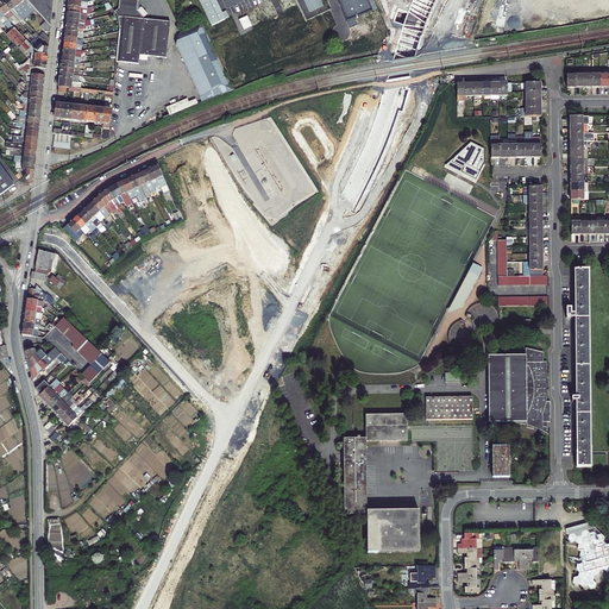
[(6,0),(5,0),(2,2),(11,12),(19,23),(23,19),(16,11),(6,0)]
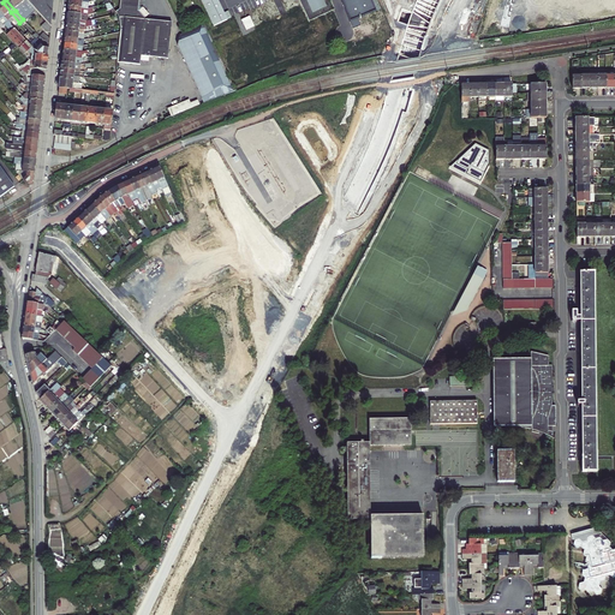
[(27,0),(6,0),(16,11),(23,19),(24,21),(34,13),(35,15),(37,12),(27,0)]
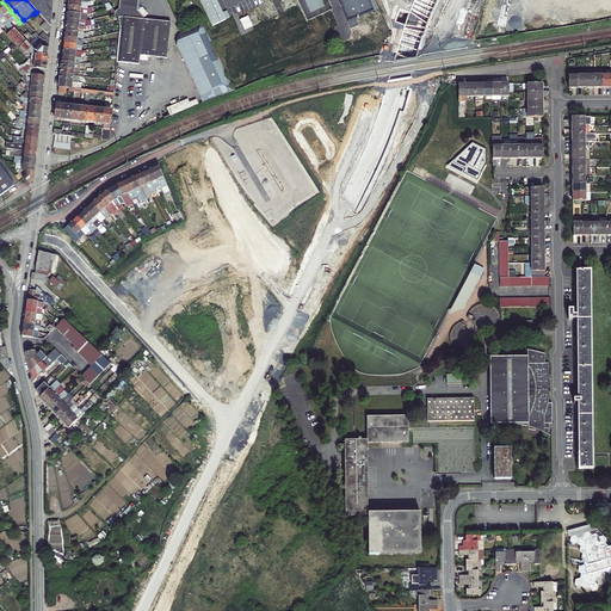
[(26,0),(37,12),(47,22),(51,26),(54,0),(26,0)]
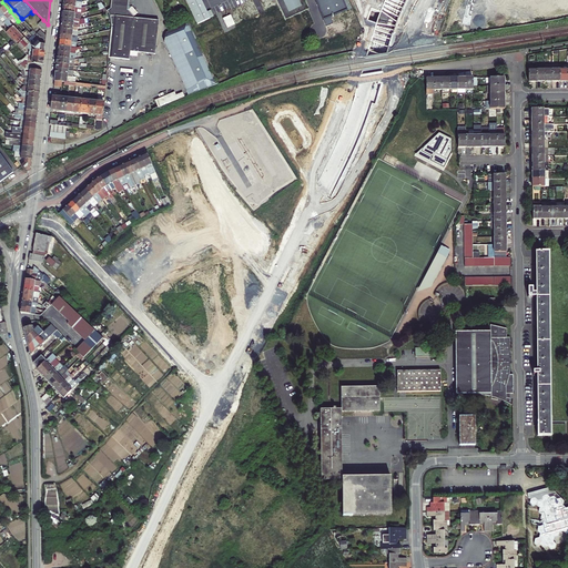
[(109,50),(137,52),(156,54),(160,21),(139,19),(139,17),(133,10),(129,9),(129,0),(110,0),(110,7),(105,10),(108,13),(110,16),(111,19),(111,23),(112,27),(112,29),(111,36),(110,41),(110,47),(109,50)]
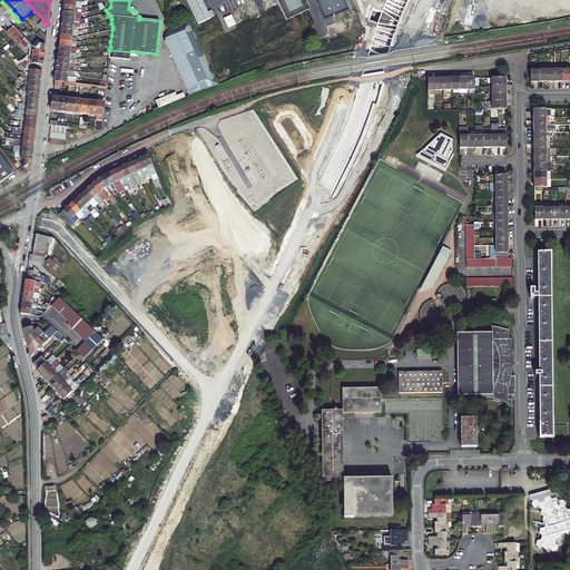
[(207,0),(186,0),(198,25),(219,15),(215,6),(212,8),(207,0)]
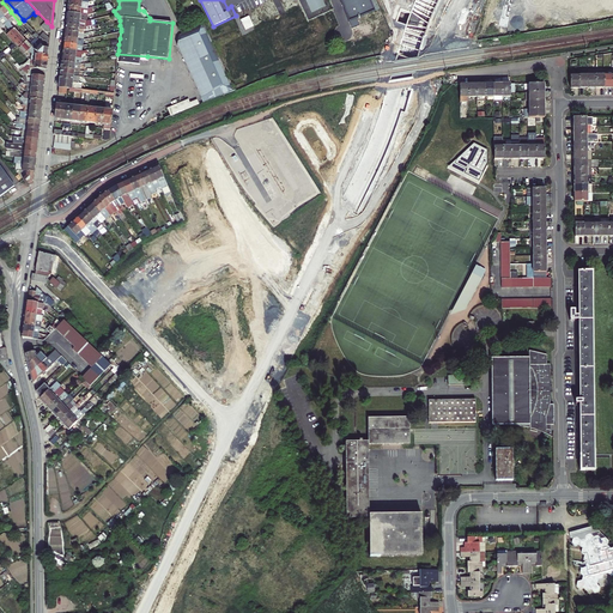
[(322,0),(305,0),(311,13),(326,7),(322,0)]
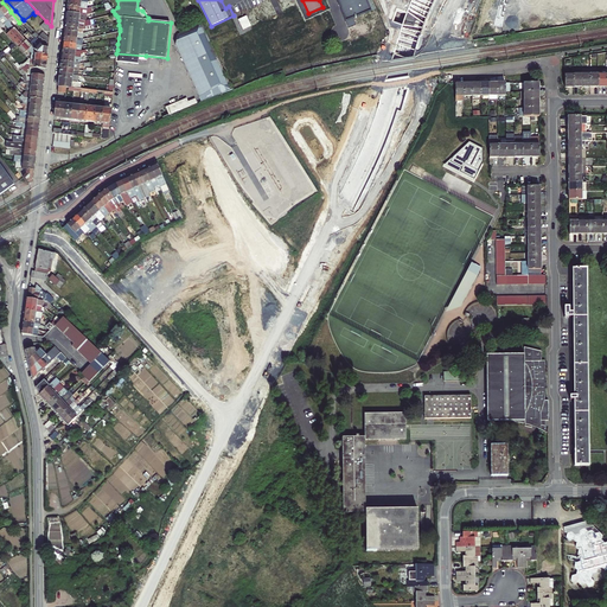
[(366,0),(337,0),(345,20),(353,18),(371,10),(366,0)]
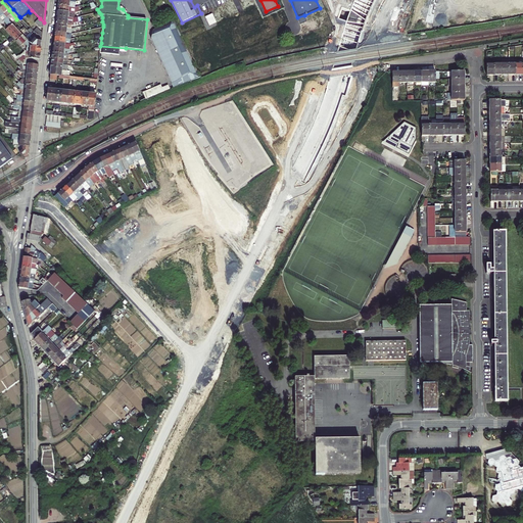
[(2,2),(0,3),(0,8),(3,13),(7,18),(10,15),(15,20),(16,19),(9,10),(2,2)]
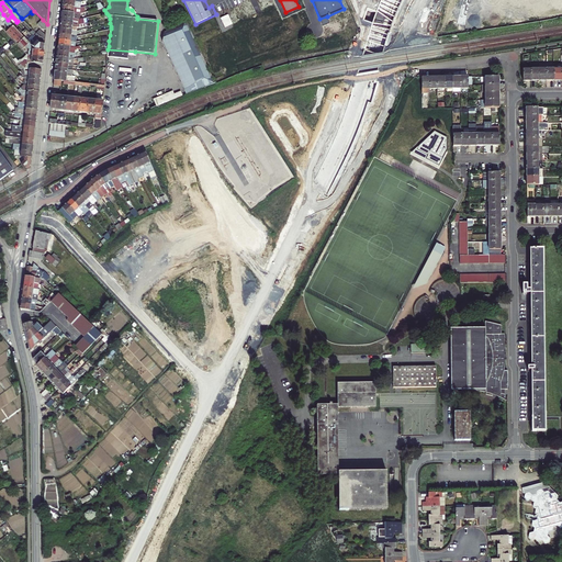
[(0,9),(0,19),(3,23),(4,23),(10,29),(13,26),(8,20),(3,14),(0,9)]
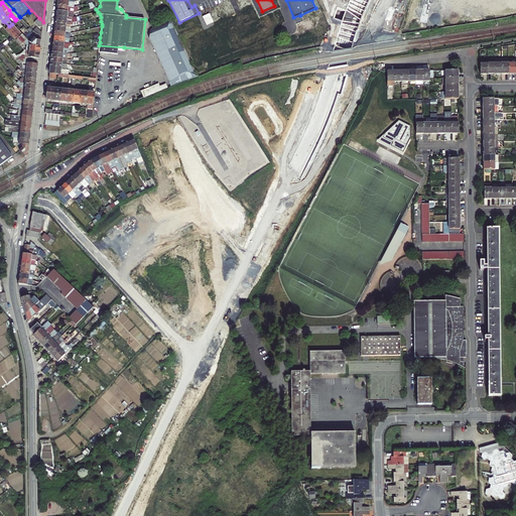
[(210,13),(203,16),(206,25),(213,22),(210,13)]
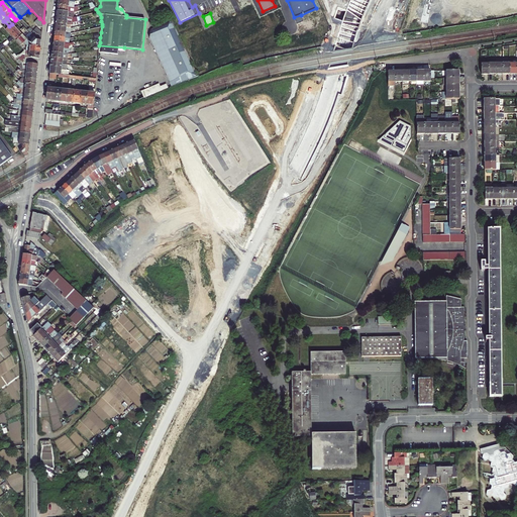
[(301,15),(294,17),(297,24),(303,22),(301,15)]
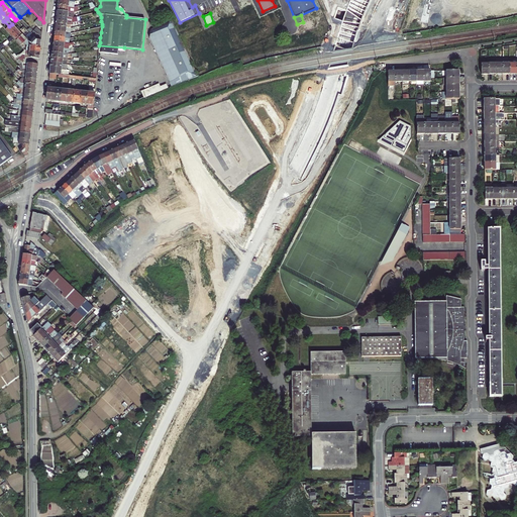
[(170,16),(153,25),(154,27),(172,19),(170,16)]
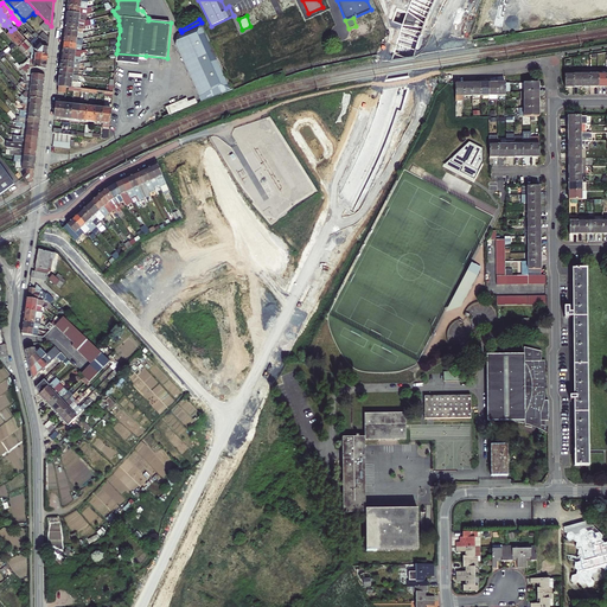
[(50,33),(51,26),(46,21),(40,26),(46,32),(50,33)]
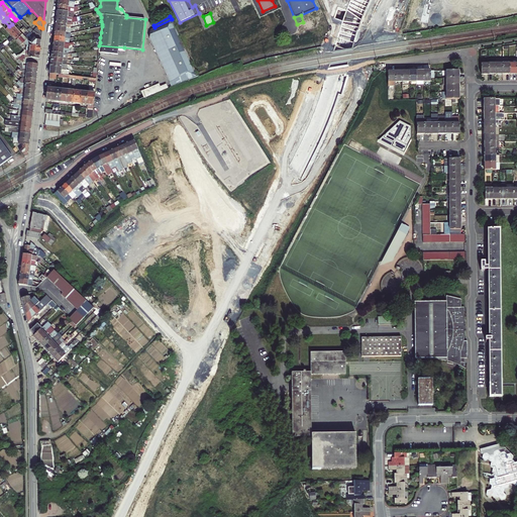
[(150,39),(175,87),(201,77),(197,73),(172,19),(154,27),(151,29),(150,39)]
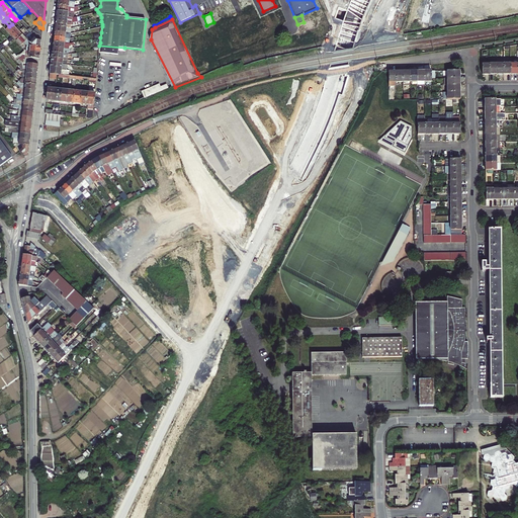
[(13,25),(6,31),(14,40),(16,41),(22,35),(19,31),(13,25)]
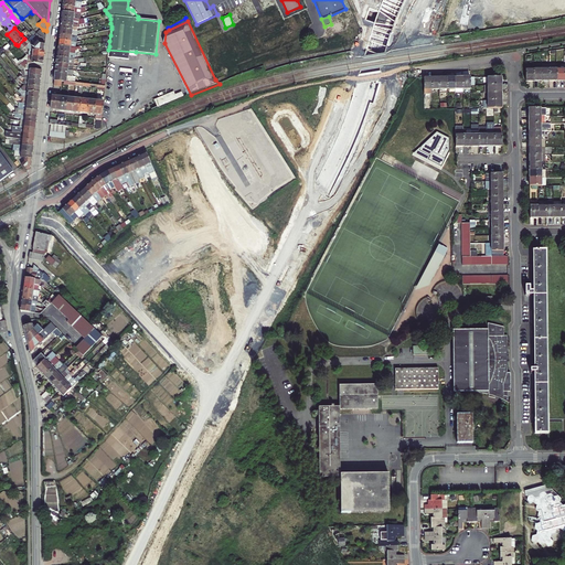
[(40,30),(36,33),(36,34),(38,35),(45,41),(46,35),(40,30)]
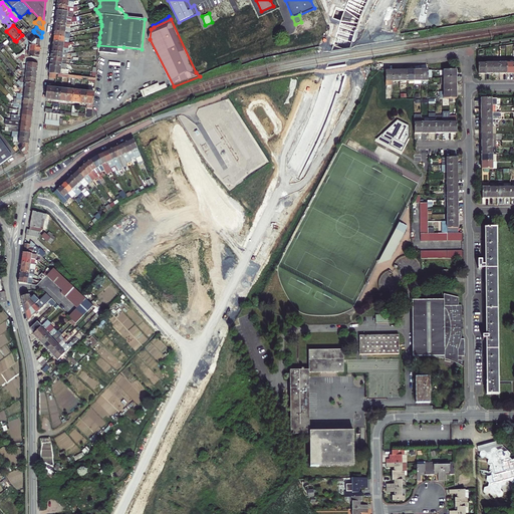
[(40,47),(41,37),(34,32),(33,31),(30,34),(31,35),(28,38),(27,37),(25,38),(33,46),(40,47)]
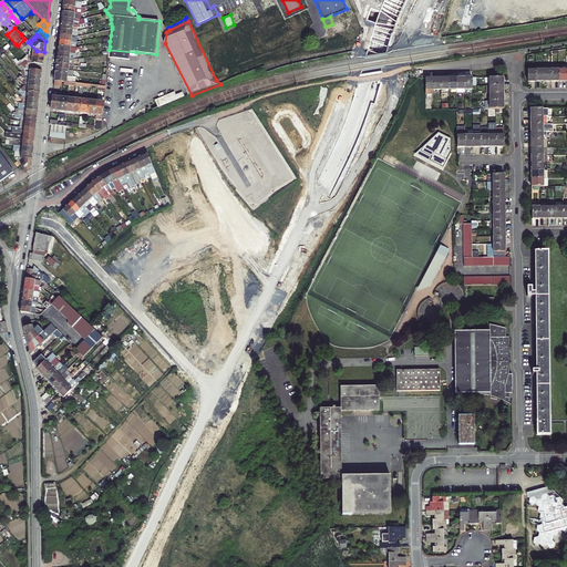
[(44,52),(37,51),(28,42),(24,39),(18,45),(29,57),(43,59),(44,52)]
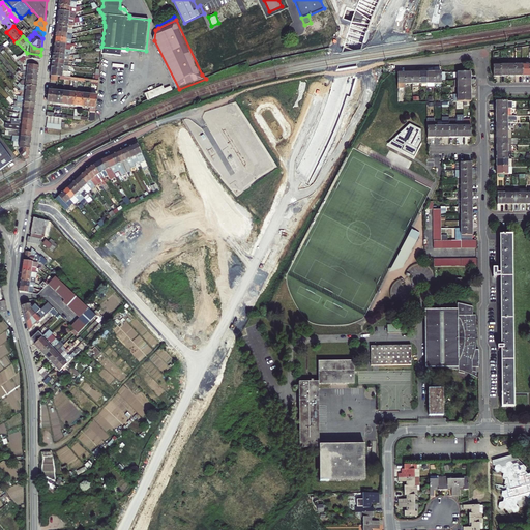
[(24,61),(25,62),(26,59),(40,61),(40,55),(27,53),(26,58),(25,58),(25,60),(24,61)]
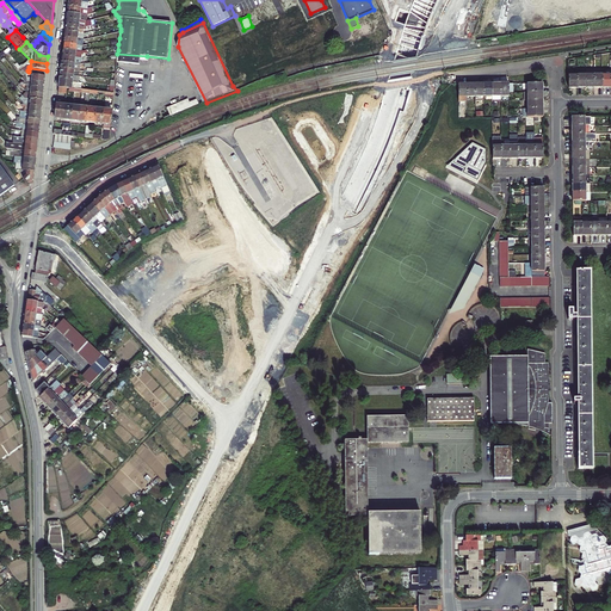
[(28,79),(28,81),(44,82),(47,71),(30,68),(29,72),(26,74),(28,75),(32,75),(32,80),(28,79)]
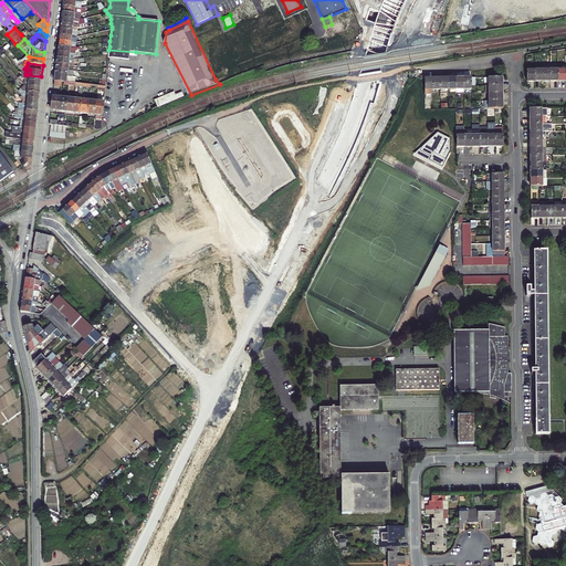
[(54,83),(62,84),(62,81),(64,82),(66,82),(67,77),(72,79),(72,76),(56,75),(55,74),(54,83)]
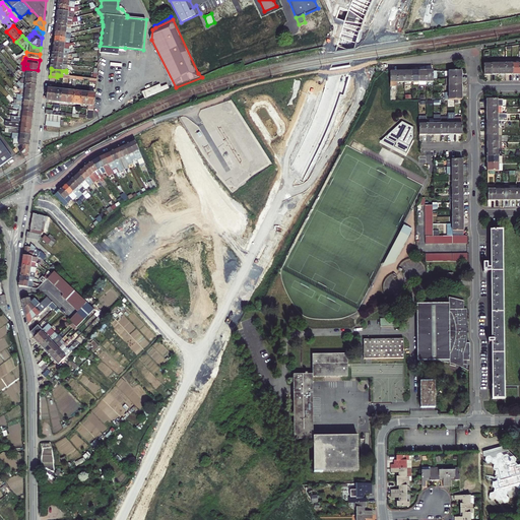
[(22,85),(21,89),(36,91),(37,85),(21,83),(19,81),(18,80),(17,83),(22,85)]
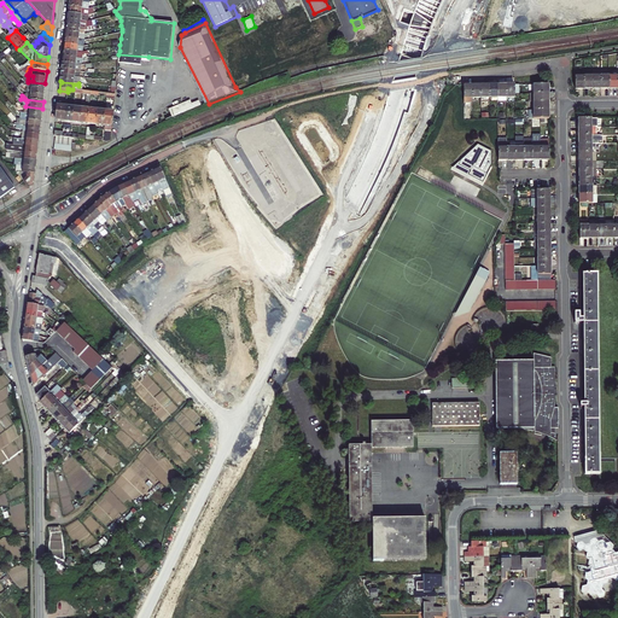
[(199,100),(192,103),(191,100),(168,109),(173,117),(200,105),(199,100)]
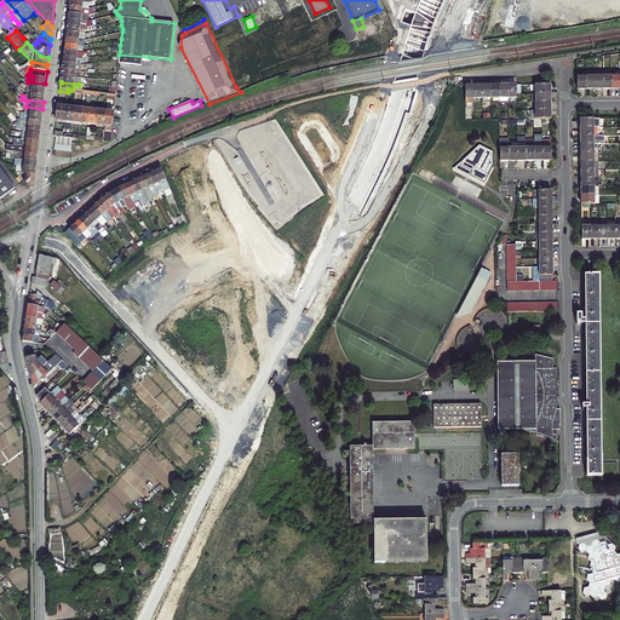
[(493,167),(493,151),(478,144),(452,170),(484,184),(493,167)]
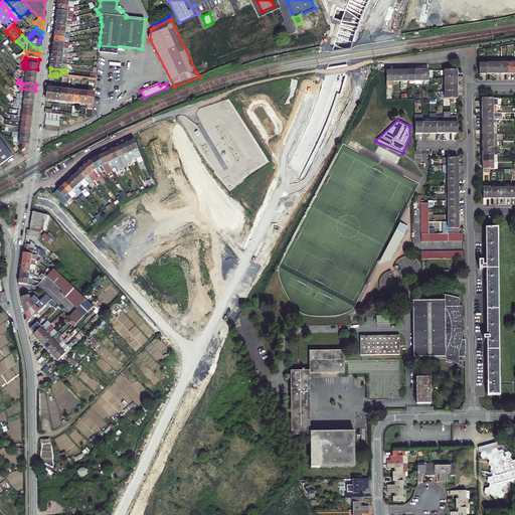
[(17,129),(16,133),(30,134),(31,129),(4,126),(4,128),(17,129)]
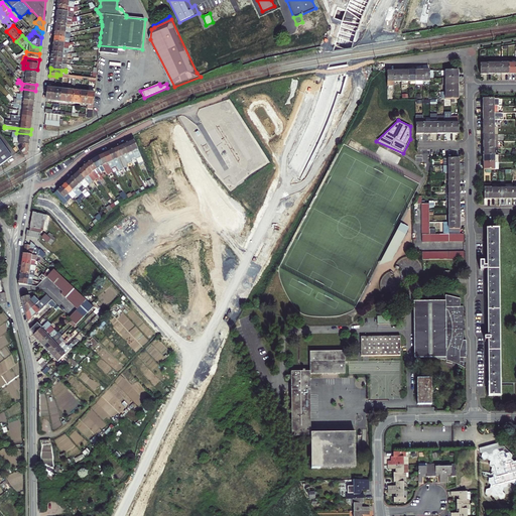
[(0,163),(11,156),(0,140),(0,163)]
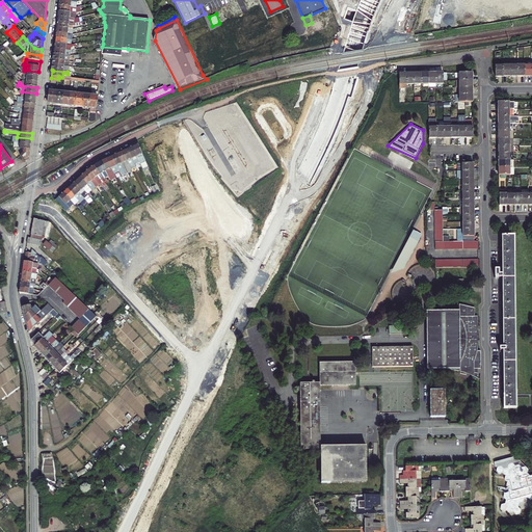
[(137,144),(132,147),(138,160),(140,164),(145,162),(137,144)]
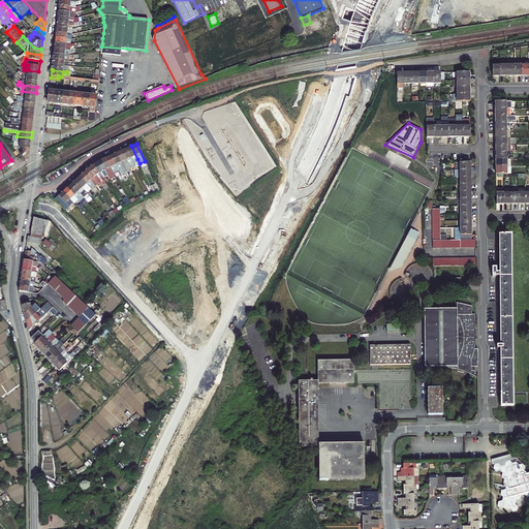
[(131,146),(126,148),(132,161),(137,159),(131,146)]
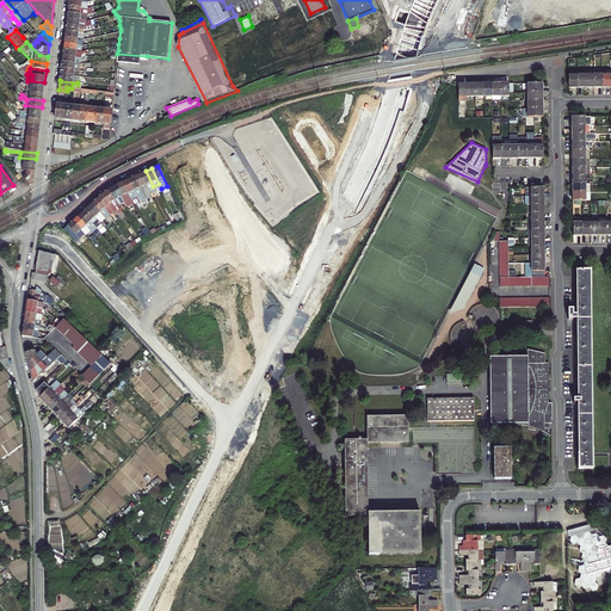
[(153,186),(146,171),(140,174),(147,189),(149,192),(149,195),(150,196),(156,192),(153,186)]
